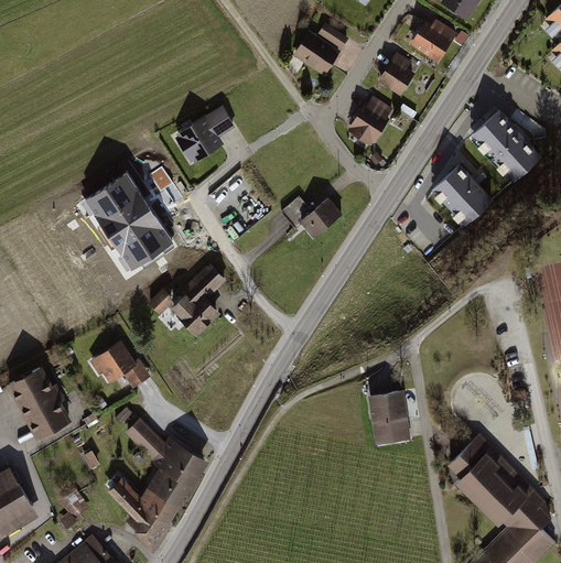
[(467,21),(481,0),(443,0),(441,4),(467,21)]
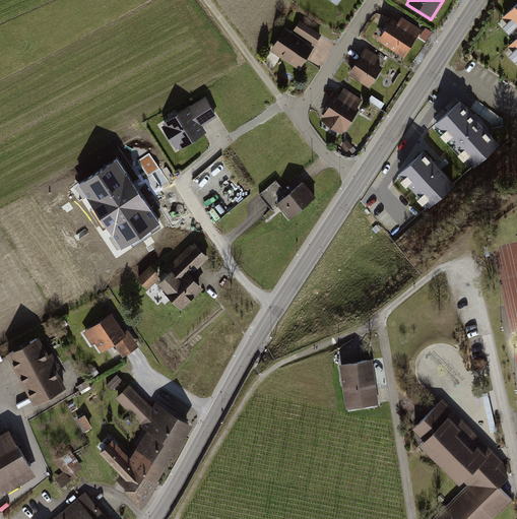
[(516,0),(501,16),(516,31),(516,37),(511,43),(516,49),(516,0)]
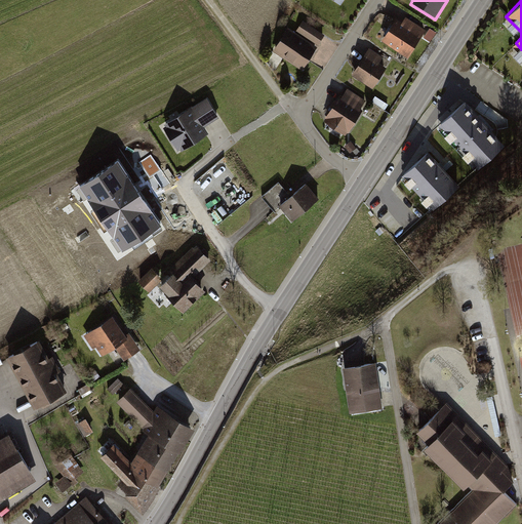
[(403,24),(396,18),(380,41),(408,59),(426,32),(405,19),(403,24)]
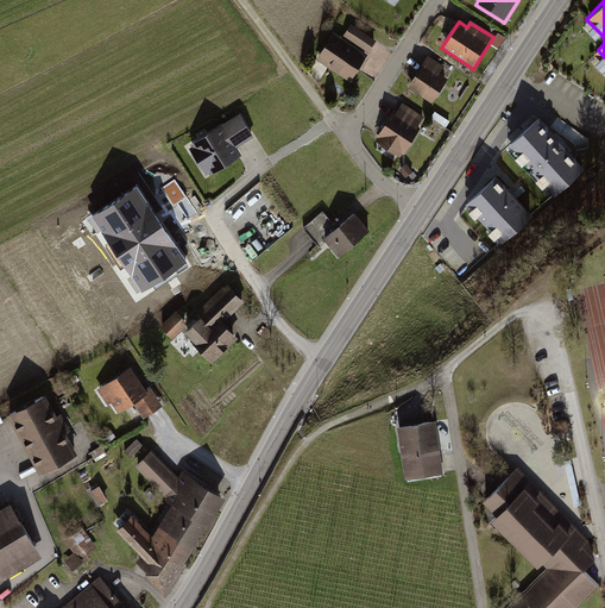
[(338,41),(321,71),(353,89),(377,46),(353,33),(346,45),(338,41)]
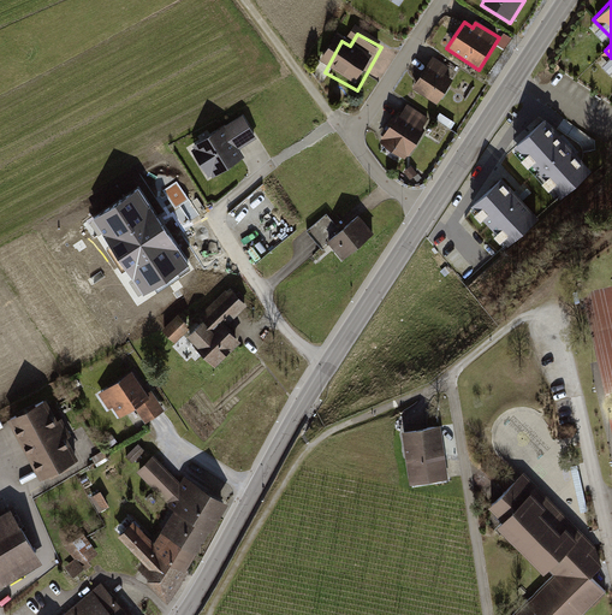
[(457,72),(432,57),(413,89),(438,105),(457,72)]
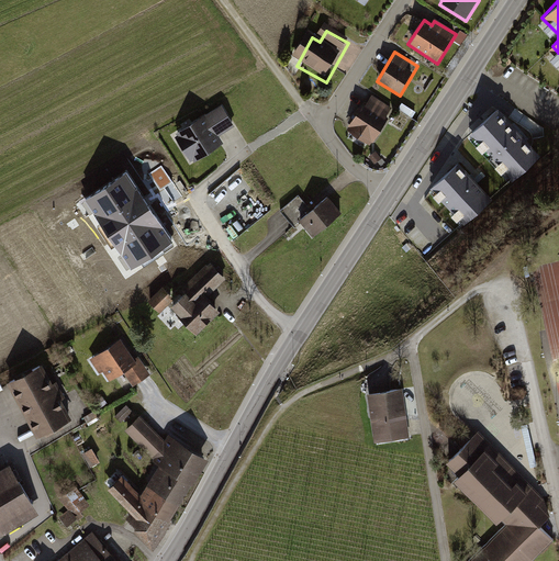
[(366,103),(362,102),(345,130),(371,146),(389,119),(387,118),(391,110),(370,97),(366,103)]
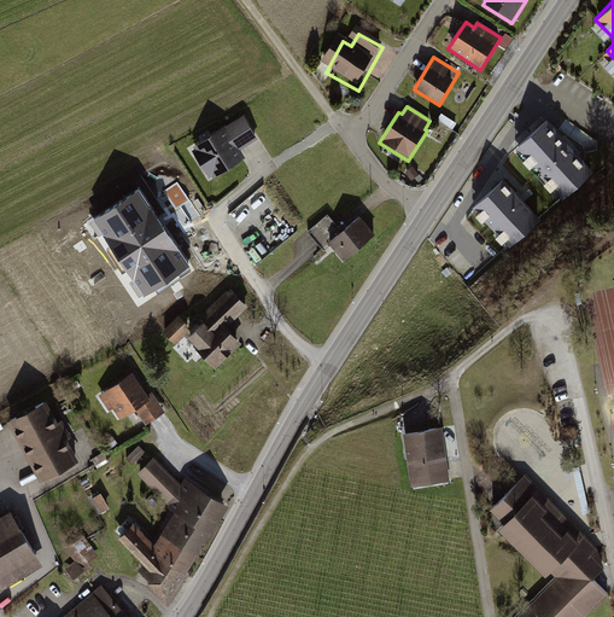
[(240,151),(261,139),(245,114),(188,149),(208,181),(245,159),(240,151)]
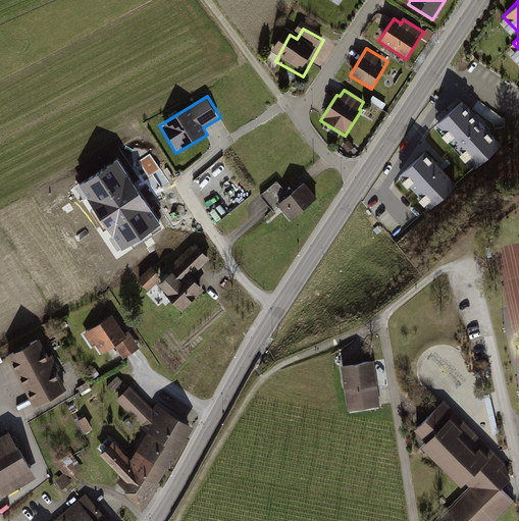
[(436,124),(474,165),(496,145),(459,104),(436,124)]
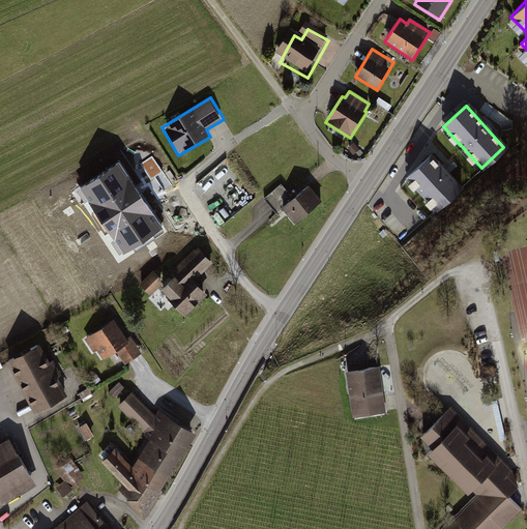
[(379,124),(369,118),(363,126),(374,133),(379,124)]
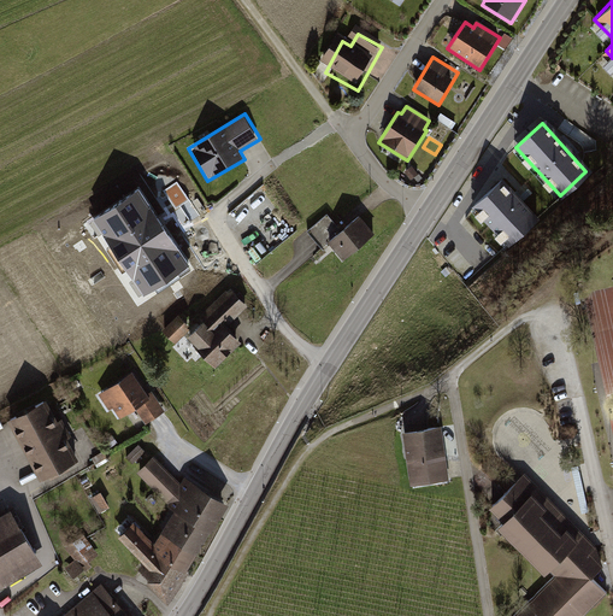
[(532,220),(499,182),(472,206),(506,244),(532,220)]
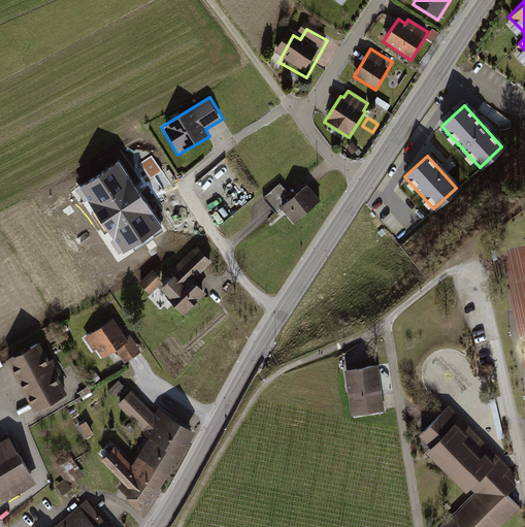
[(160,227),(116,163),(78,188),(122,252),(160,227)]
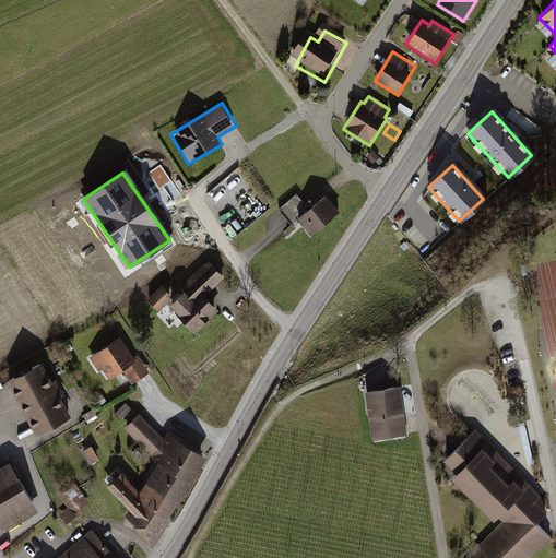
[(305,196),(283,212),(306,244),(341,218),(328,202),(316,211),(305,196)]
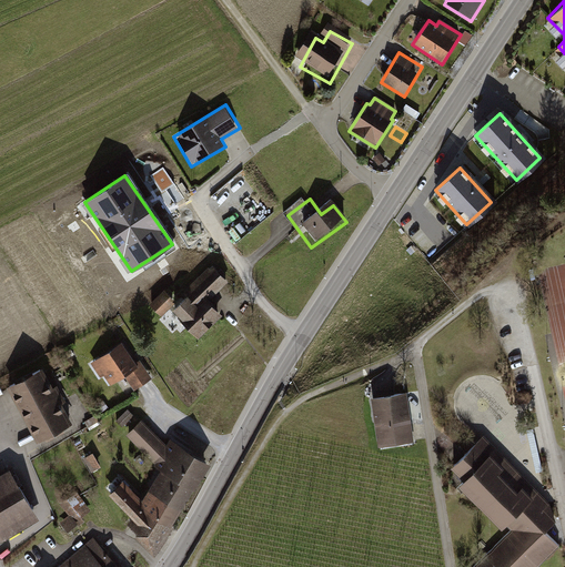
[(174,286),(155,307),(169,320),(174,313),(190,326),(183,334),(193,343),(219,314),(208,305),(224,285),(210,272),(188,297),(174,286)]
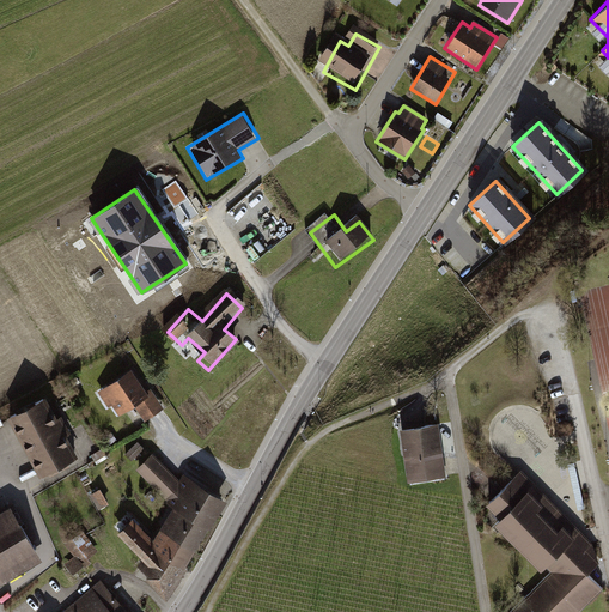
[(133,370),(97,392),(108,410),(111,406),(117,417),(134,407),(144,424),(164,412),(151,389),(146,392),(133,370)]
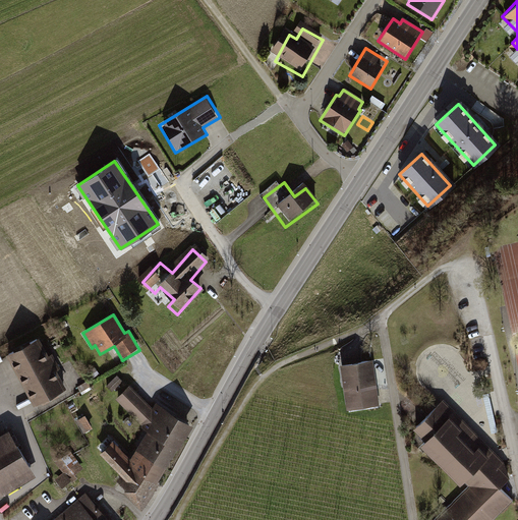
[(41,343),(10,359),(36,410),(66,394),(41,343)]
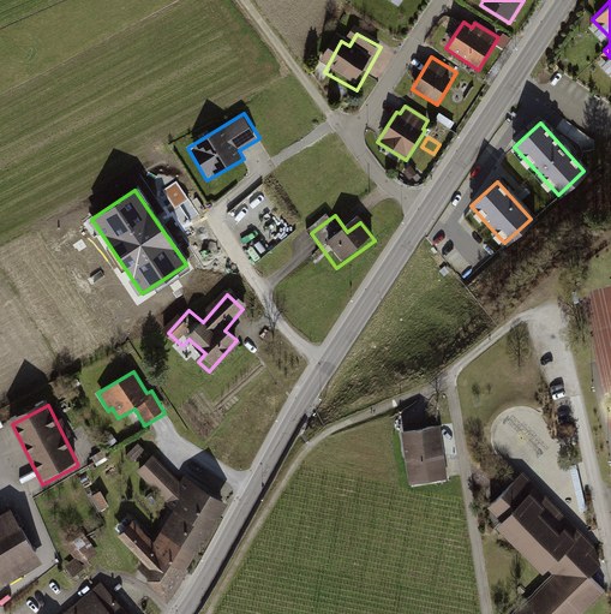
[(127,413),(135,428),(142,424),(135,410),(127,413)]
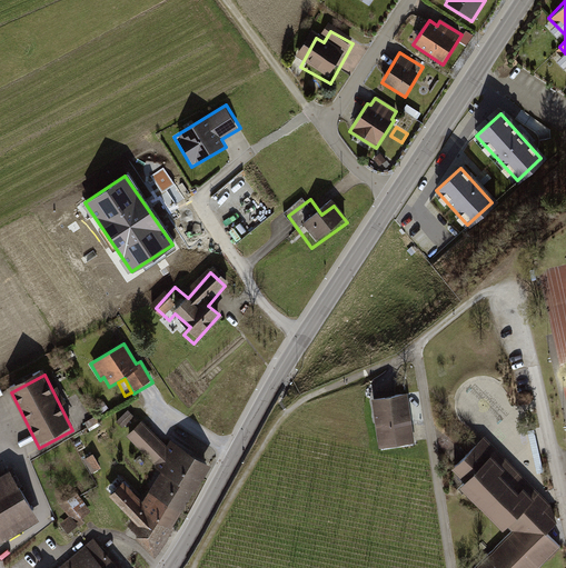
[(403,398),(371,404),(380,449),(411,444),(403,398)]
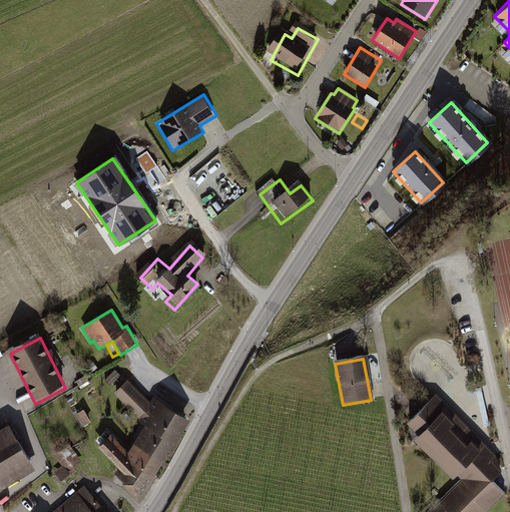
[(126,383),(116,393),(147,425),(129,455),(112,438),(101,450),(127,476),(122,483),(139,496),(184,421),(162,407),(158,412),(126,383)]
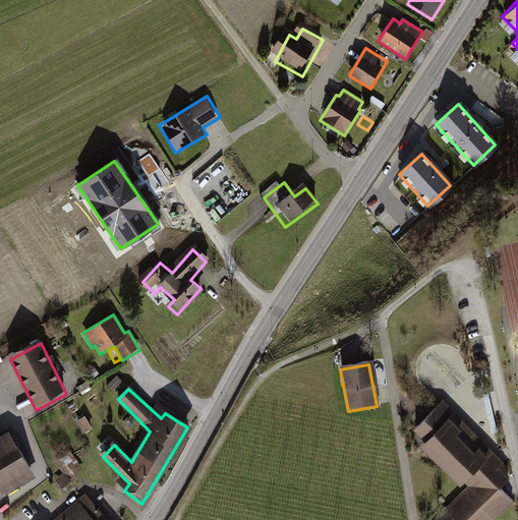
[(460,480),(466,486),(494,515),(509,501),(509,502),(510,501),(497,486),(506,478),(500,464),(440,403),(413,427),(424,439),(420,444),(459,482),(460,480)]
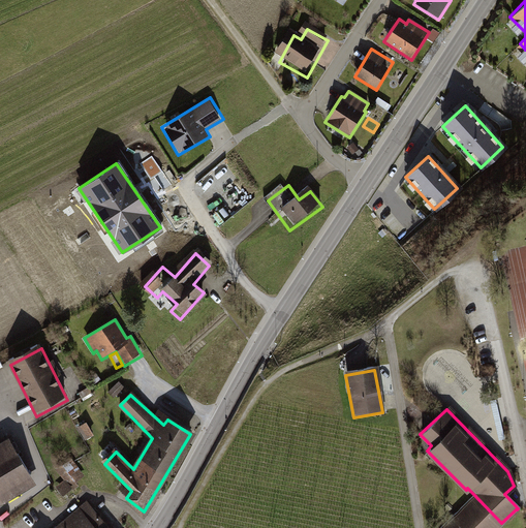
[(87,425),(76,430),(84,444),(94,439),(87,425)]
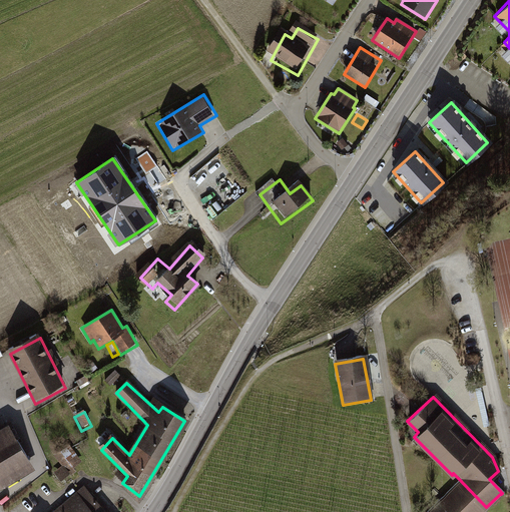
[(0,491),(37,469),(9,422),(0,427),(0,491)]
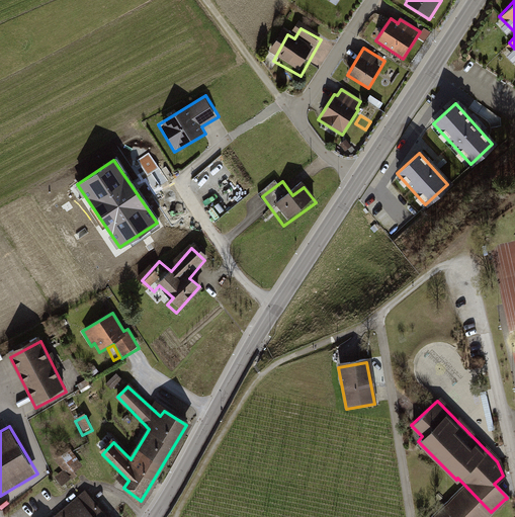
[(73,455),(57,465),(71,489),(87,479),(73,455)]
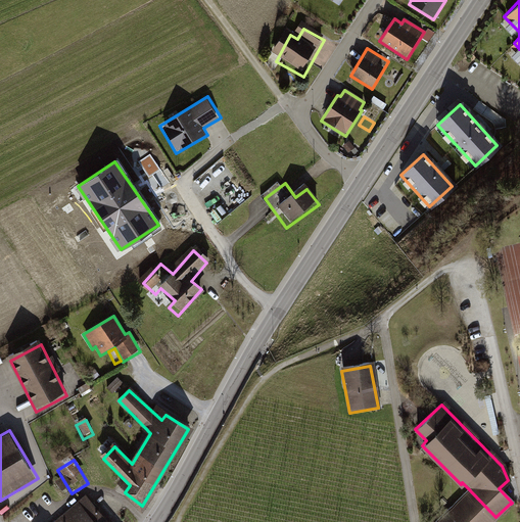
[(492,520),(495,517),(468,488),(432,521),(492,521),(493,521),(492,520)]
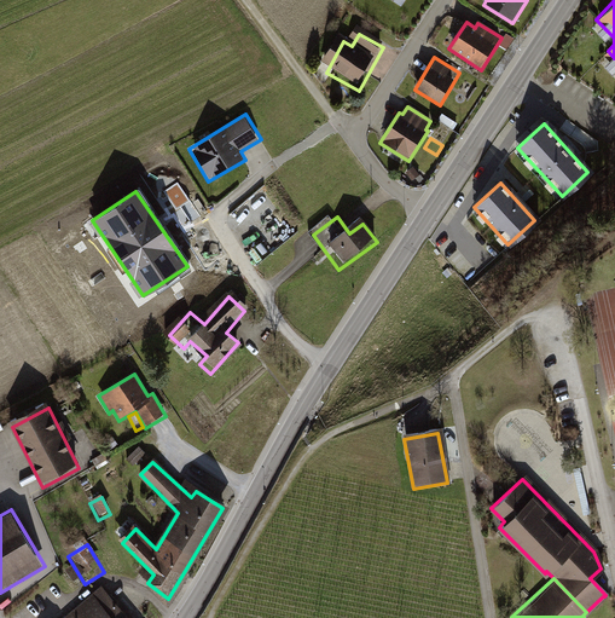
[(127,617),(103,588),(67,617),(127,617)]
